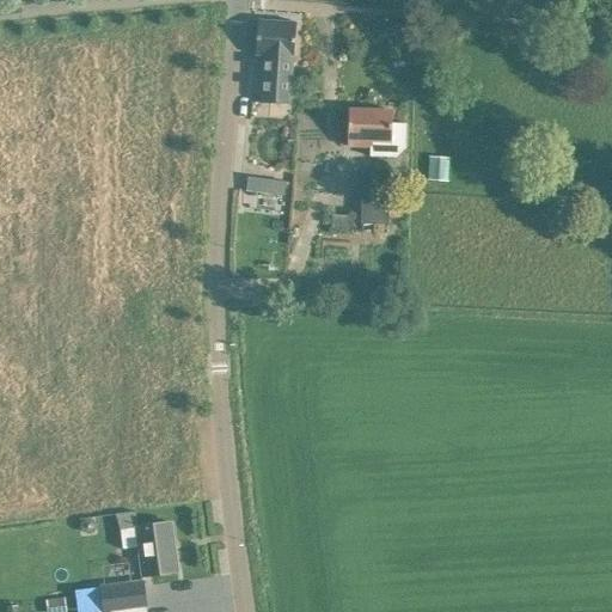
[(258,20),(256,55),(264,55),(261,103),(291,104),(294,56),(297,23),(258,20)]
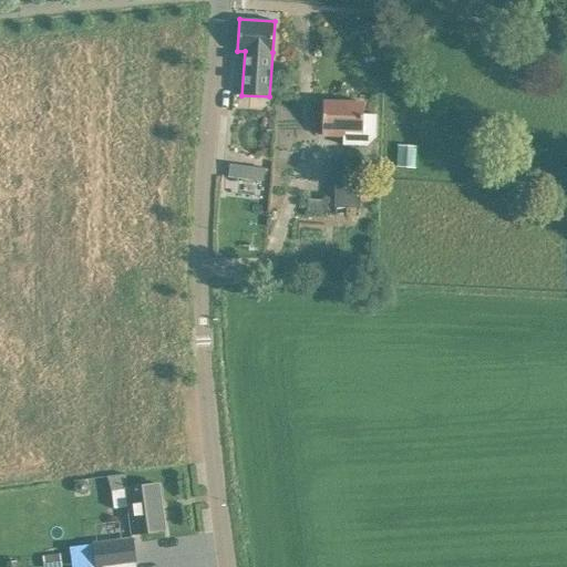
[(343,135),(342,145),(366,145),(375,135),(377,114),(363,114),(363,102),(323,101),(322,135),(343,135)]
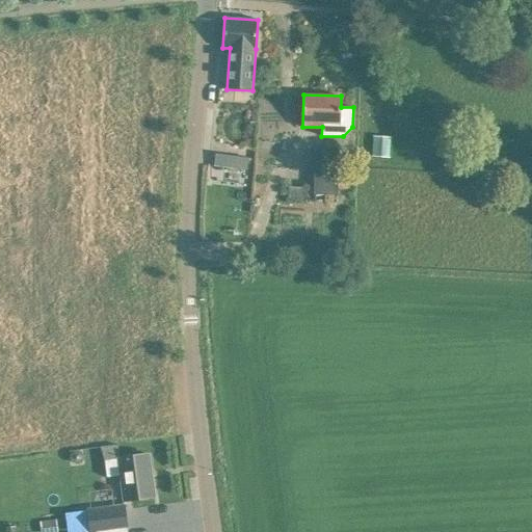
[(374,136),(372,155),(389,156),(390,137),(374,136)]
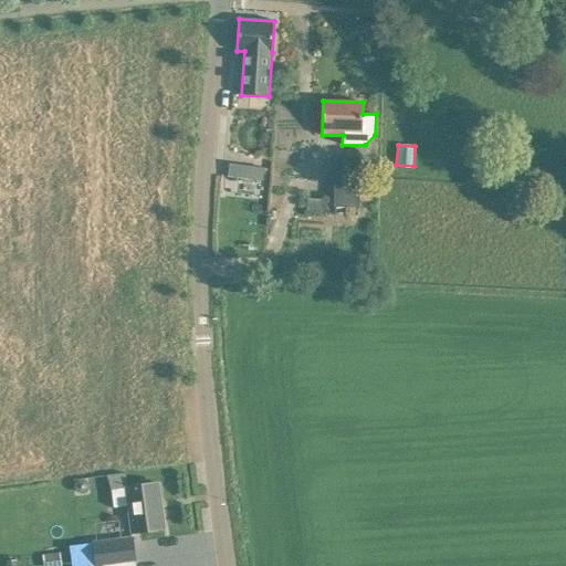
[(334,207),(359,207),(360,158),(335,158),(334,207)]
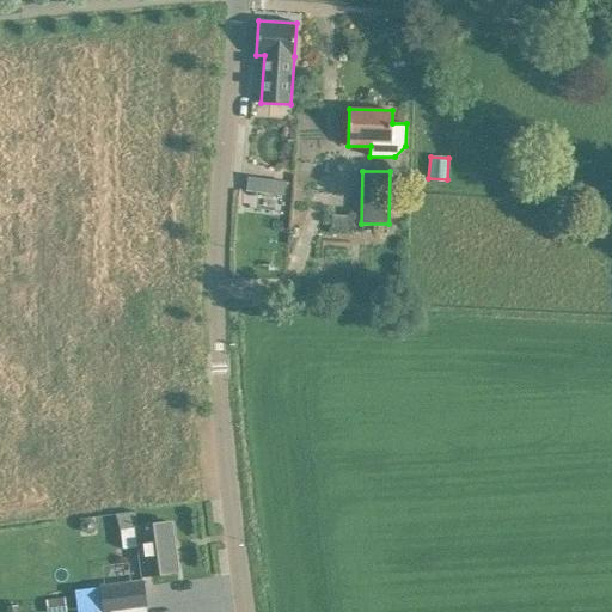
[(121,530),(123,549),(139,546),(142,576),(177,571),(171,522),(121,530)]
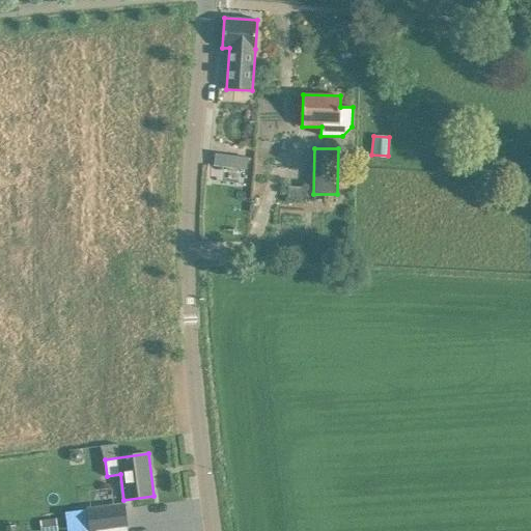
[(124,504),(111,506),(87,509),(90,530),(91,530),(95,530),(127,526),(128,526),(124,504)]
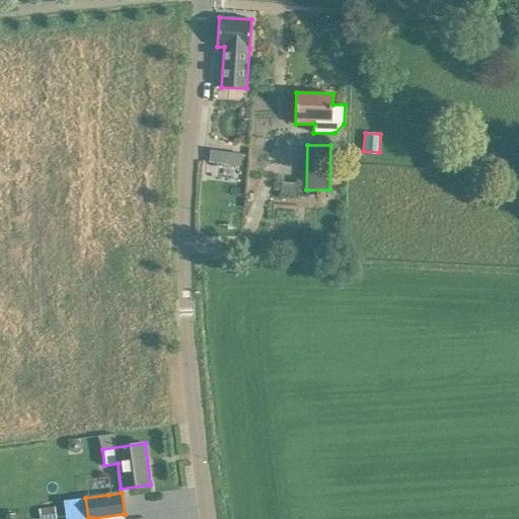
[(42,518),(55,517),(54,508),(41,509),(42,518)]
